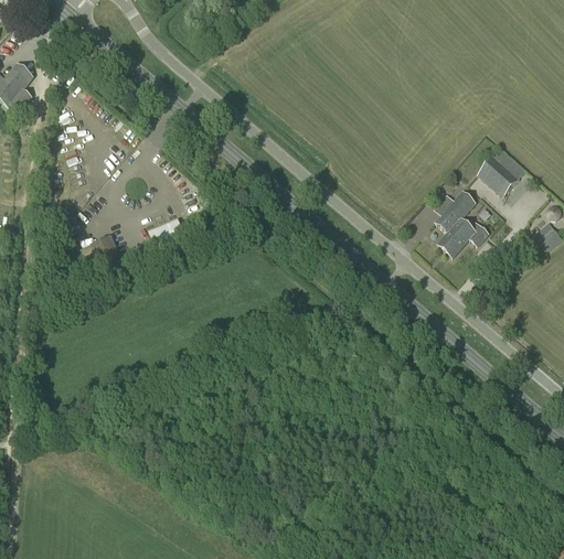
[(0,98),(9,106),(12,103),(21,110),(33,95),(23,88),(34,75),(18,62),(6,76),(0,71),(0,66),(1,66),(0,65),(0,98)]
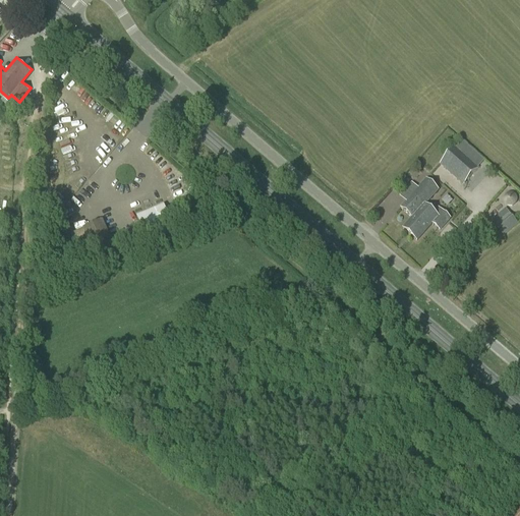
[(441,160),(464,181),(479,163),(456,142),(441,160)]
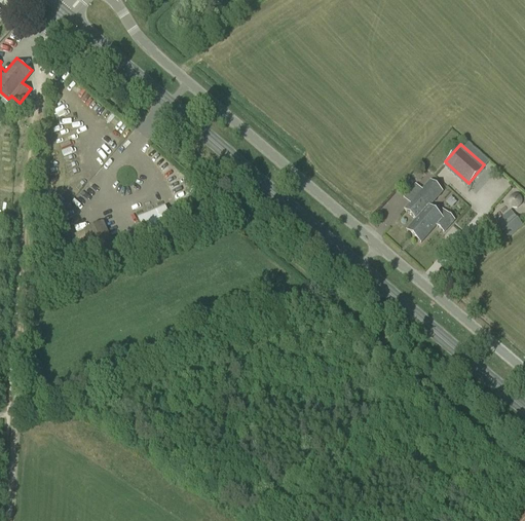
[(405,206),(416,216),(407,226),(421,239),(438,222),(445,228),(456,216),(443,205),(439,210),(430,202),(444,188),(432,177),(405,206)]
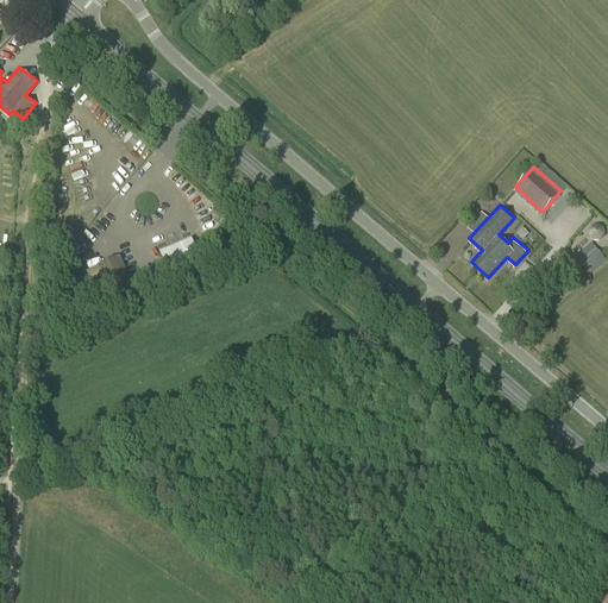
[(162,249),(170,269),(201,256),(193,236),(162,249)]
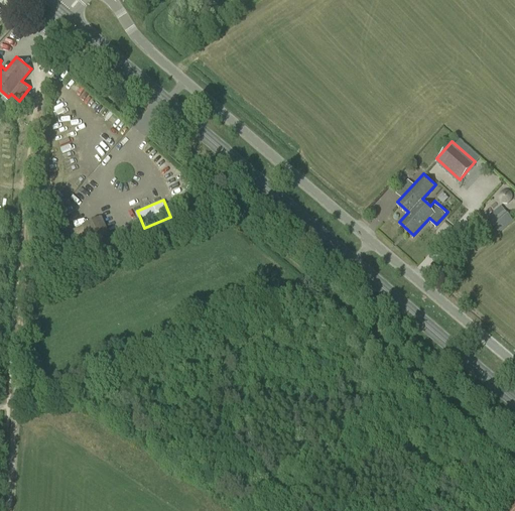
[(486,216),(500,230),(514,216),(501,202),(486,216)]
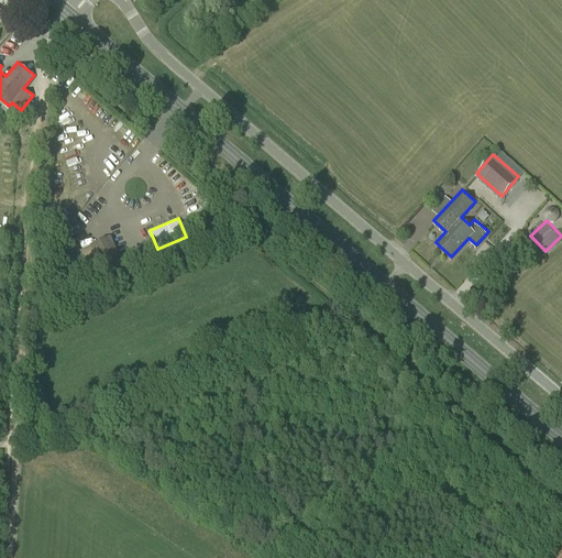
[(77,249),(91,280),(125,264),(112,233),(77,249)]
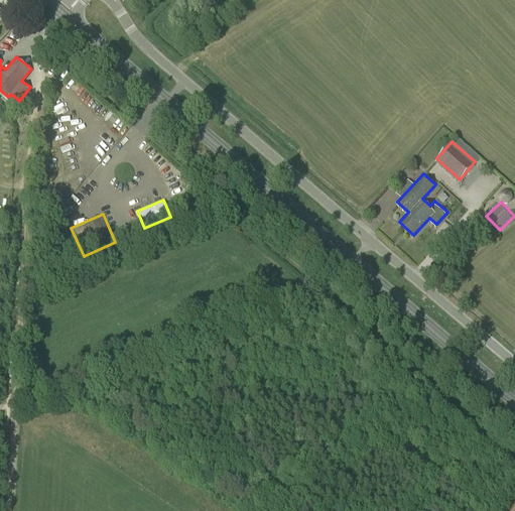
[(514,498),(513,497),(504,508),(507,510),(514,510),(514,498)]
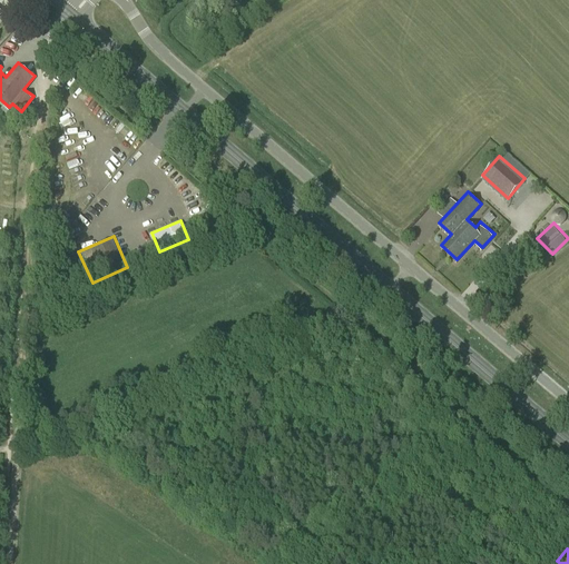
All buildings are outlined.
